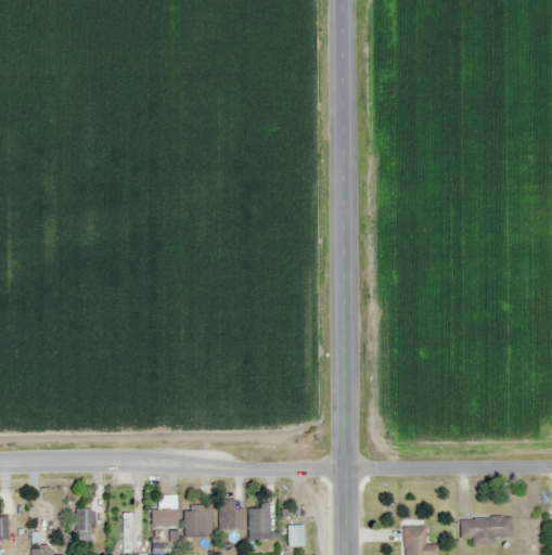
[(235,499),(219,499),(219,530),(243,530),(243,508),(235,508),(235,499)]
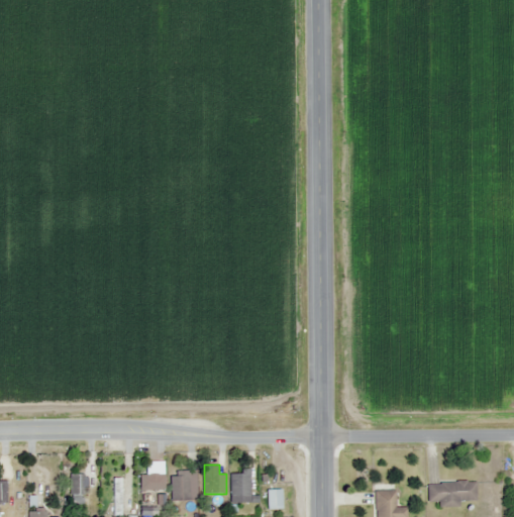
[(230,502),(250,502),(250,471),(230,471),(230,502)]
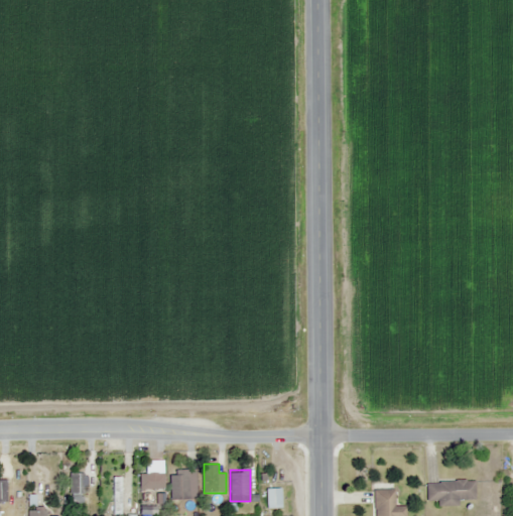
[(197,472),(189,472),(191,497),(199,497),(197,472)]
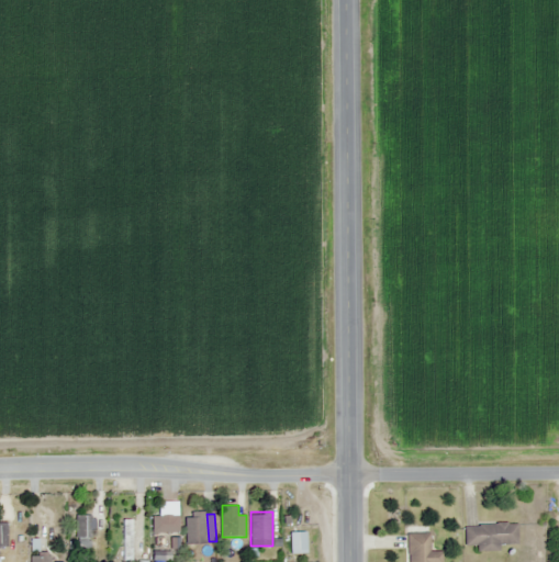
[(93,543),(93,515),(77,515),(77,543),(93,543)]
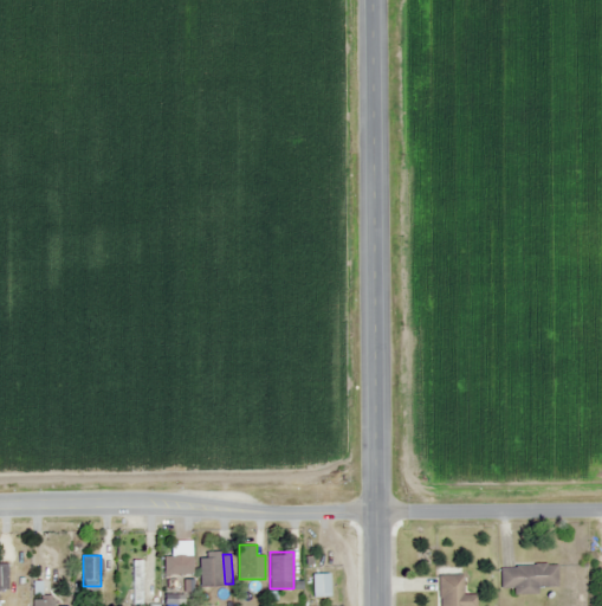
[(192,555),(167,555),(167,588),(192,588),(192,555)]
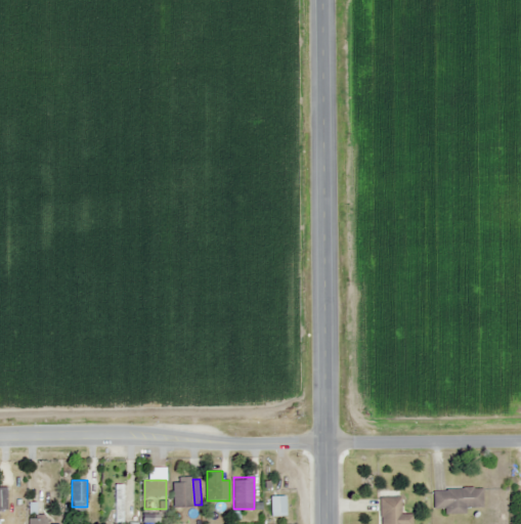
[(126,484),(117,484),(117,521),(126,521),(126,484)]
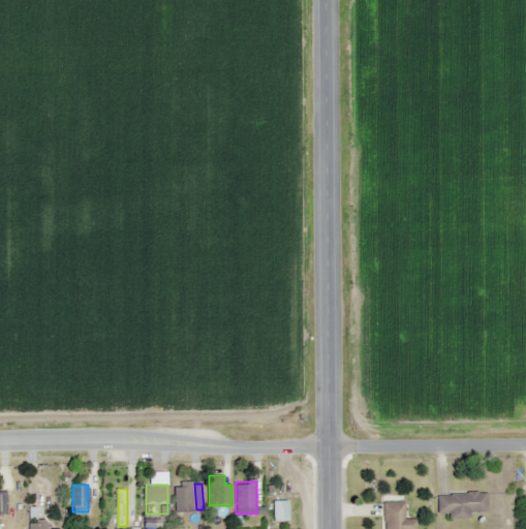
[(488,493),(437,493),(437,515),(489,515),(488,493)]
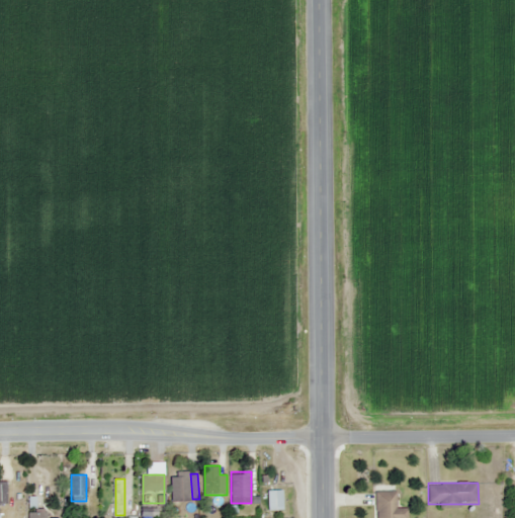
[(282,490),(268,490),(268,510),(282,510),(282,490)]
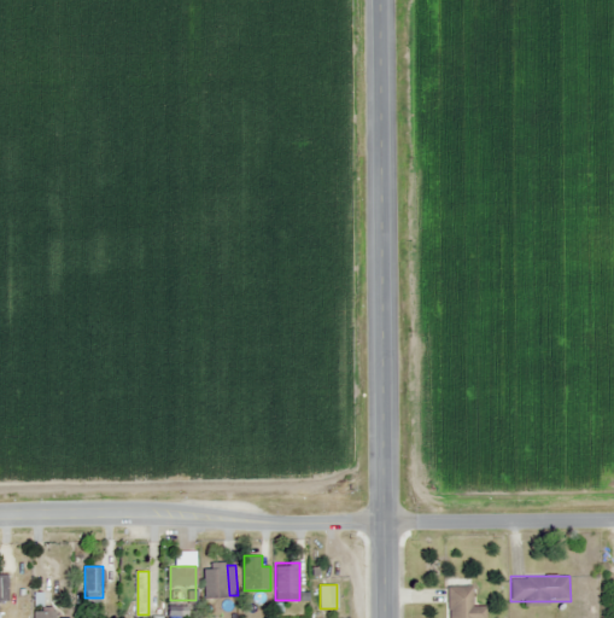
[(449,617),(486,617),(486,605),(473,605),(473,587),(450,587),(449,617)]
